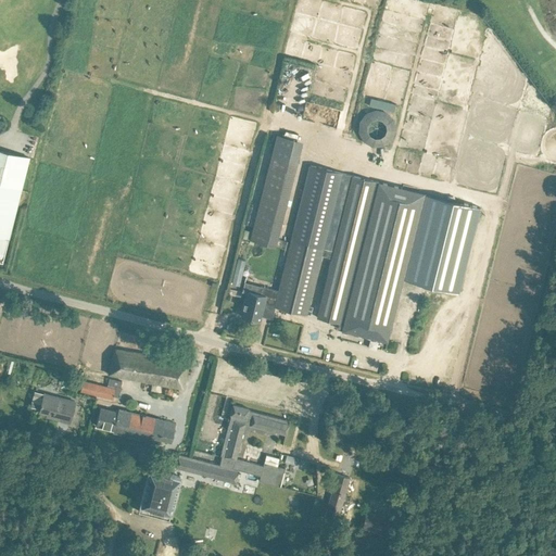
[(383,101),(370,99),(369,105),(394,112),(396,104),(383,101)]
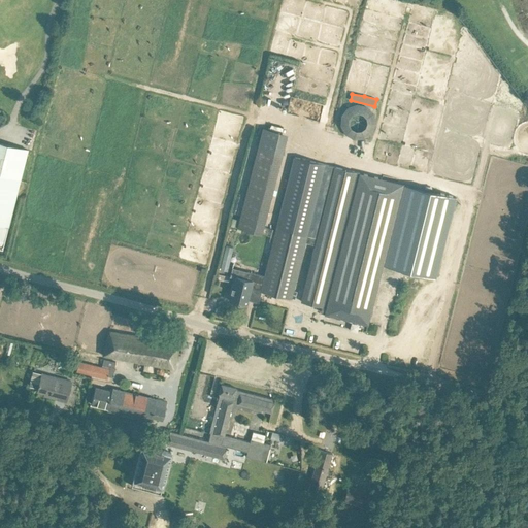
[(375,124),(374,113),(367,106),(357,104),(348,107),(341,116),(340,126),(345,134),(354,139),(364,139),(372,133),(375,124)]
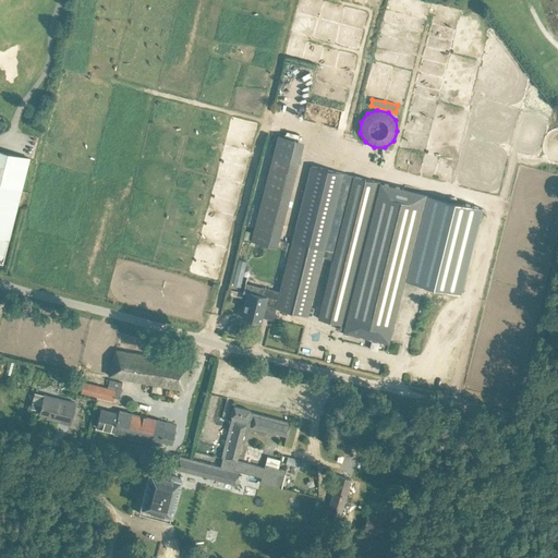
[(303,142),(277,135),(253,232),(251,241),(277,247),(303,142)]
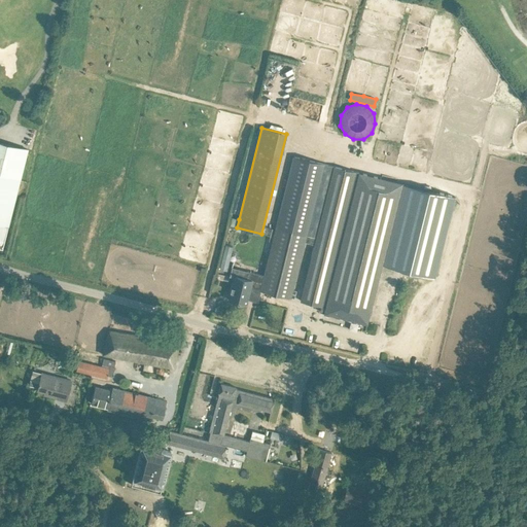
[(0,142),(0,174),(21,180),(28,149),(0,142)]
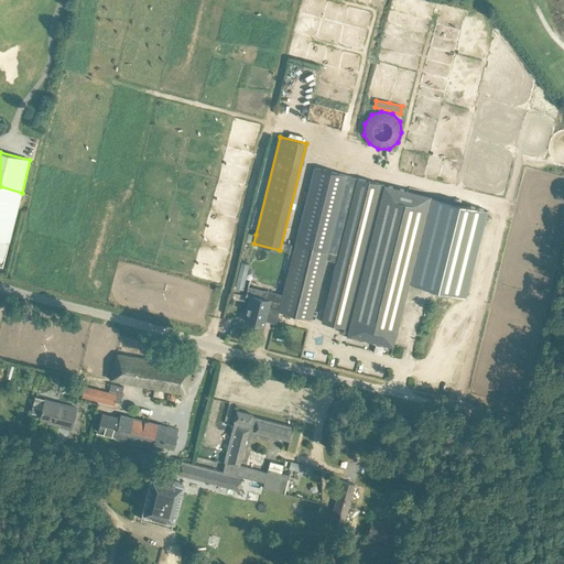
[(279,310),(279,311),(311,318),(326,259),(337,262),(322,322),(348,328),(347,335),(391,346),(392,347),(409,282),(465,296),(487,209),(458,203),(431,197),(413,192),(358,179),(315,167),(296,243),(283,294),(279,310)]
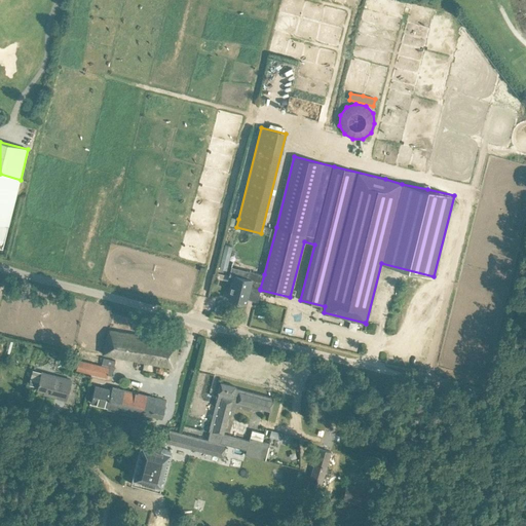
[(8,225),(21,180),(0,174),(0,247),(2,248),(8,225)]
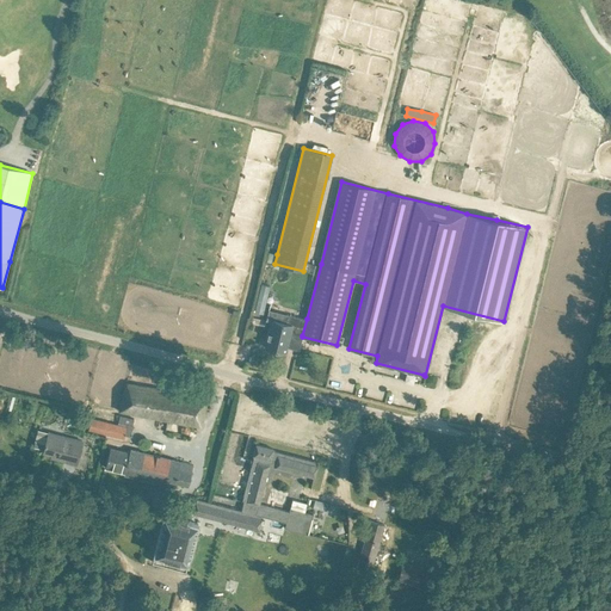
[(269,253),(266,261),(275,264),(277,254),(269,253)]
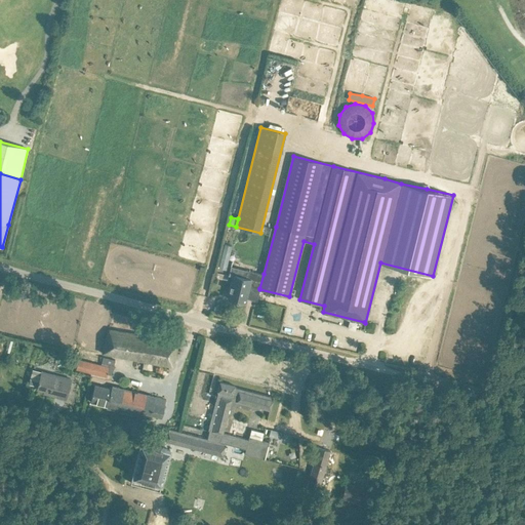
[(232,245),(224,244),(218,269),(227,270),(232,245)]
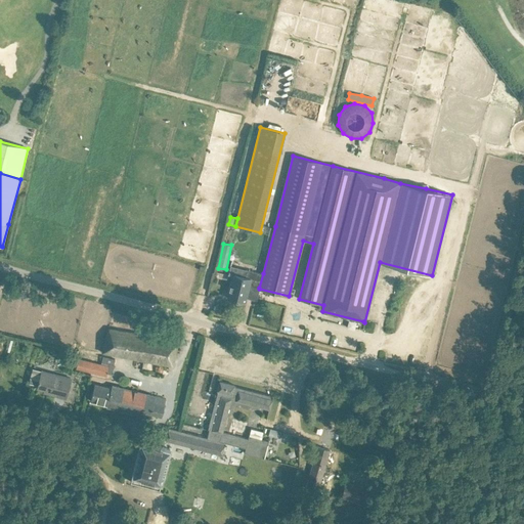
[(259,288),(263,273),(246,269),(245,276),(233,273),(227,297),(245,302),(249,286),(259,288)]
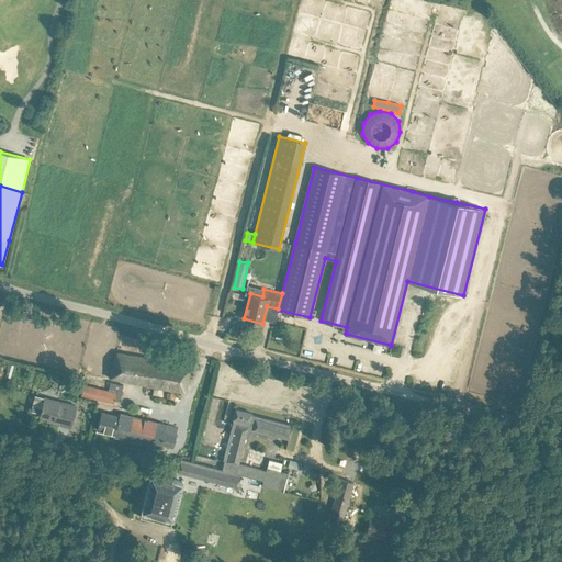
[(111,374),(110,378),(122,380),(124,372),(135,374),(133,382),(184,392),(191,366),(116,351),(111,374)]
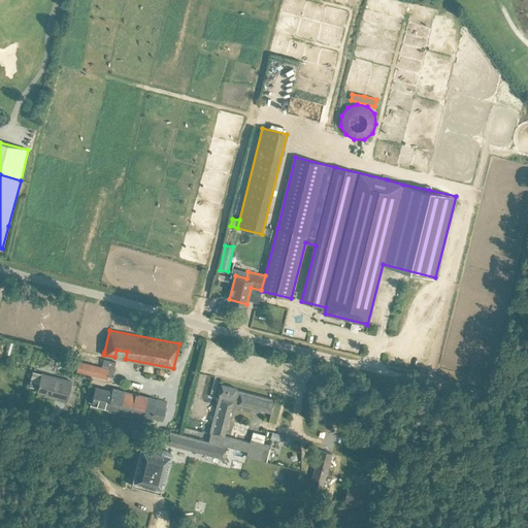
[(109,368),(102,366),(79,360),(77,365),(76,371),(107,378),(108,375),(109,368)]
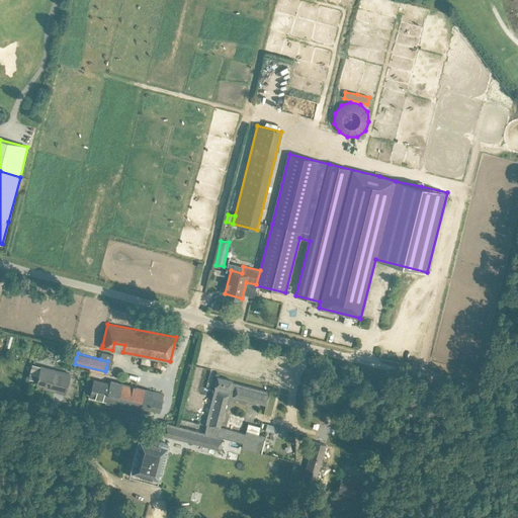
[(40,368),(36,382),(49,385),(48,389),(65,394),(70,373),(53,369),(52,371),(40,368)]
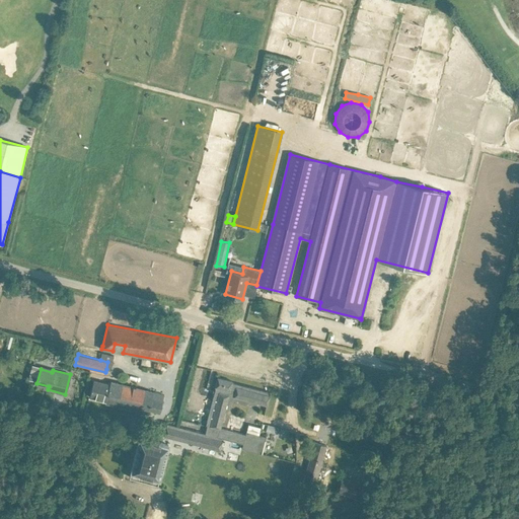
[(131,470),(130,476),(158,485),(159,477),(160,477),(168,444),(167,444),(169,437),(219,450),(220,450),(222,441),(221,441),(222,438),(243,443),(241,448),(262,453),(266,436),(258,434),(261,427),(248,424),(246,431),(245,434),(220,428),(229,395),(268,404),(270,395),(269,395),(270,392),(232,382),(232,381),(218,377),(215,386),(216,386),(206,425),(207,425),(205,433),(167,424),(166,427),(147,422),(143,438),(140,437),(131,470)]
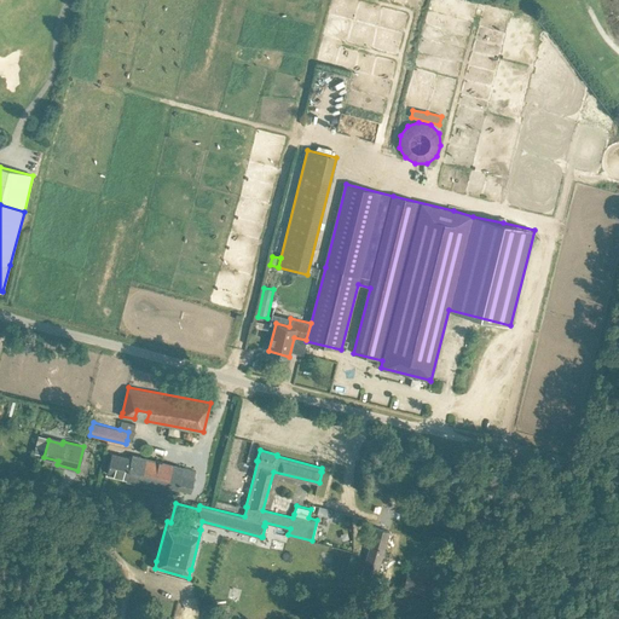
[(126,478),(126,480),(167,491),(168,486),(191,492),(196,470),(132,455),(132,456),(129,455),(129,457),(111,453),(106,473),(126,478)]
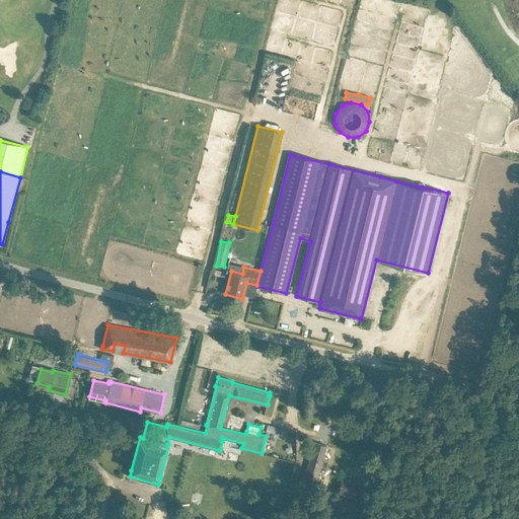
[(313,443),(306,472),(303,483),(314,486),(317,475),(325,446),(313,443)]
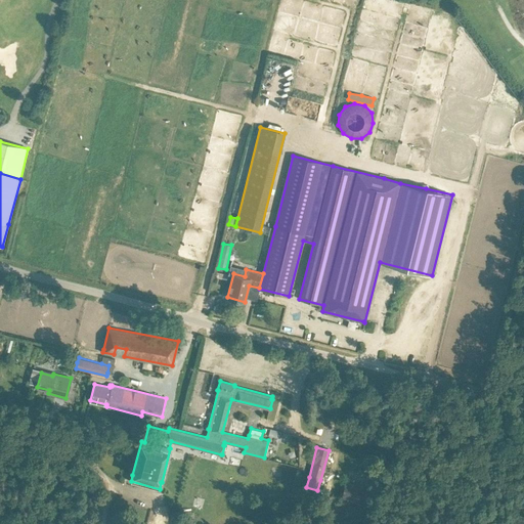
[(365,504),(369,488),(346,482),(342,497),(365,504)]
